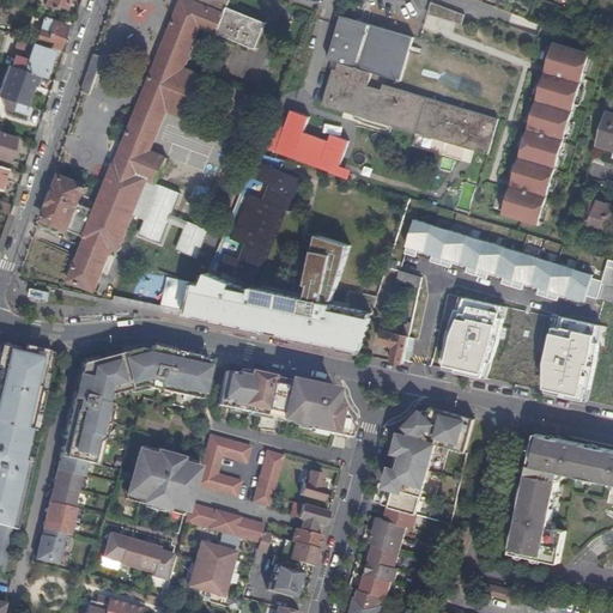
[(229,8),(231,0),(181,0),(116,165),(115,165),(96,210),(79,202),(84,189),(87,190),(89,187),(61,176),(43,218),(87,236),(70,280),(95,290),(109,253),(115,255),(116,256),(121,244),(147,180),(158,183),(169,156),(152,149),(168,109),(184,116),(201,76),(184,68),(201,26),(218,34),(229,8)]
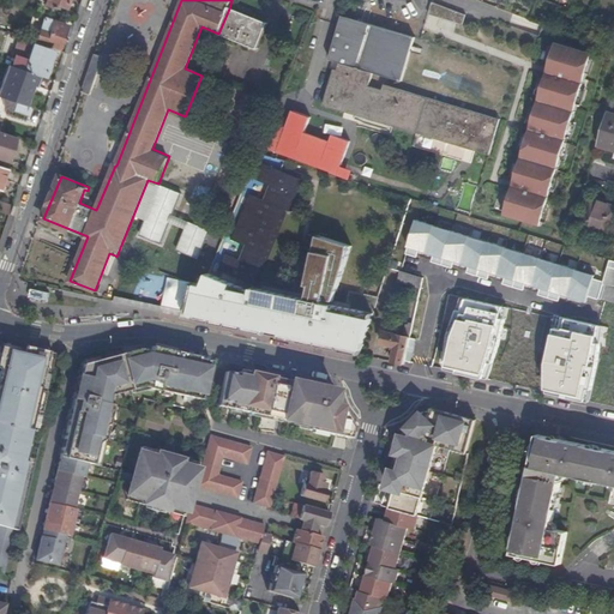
[(428,14),(462,24),(465,12),(432,2),(428,14)]
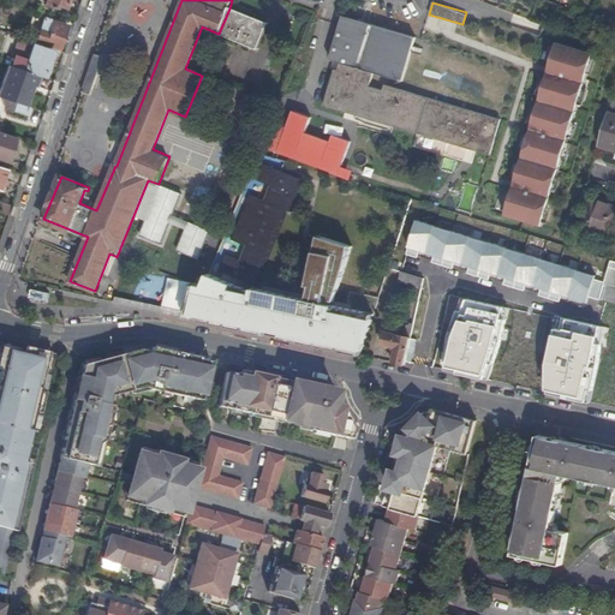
[(230,9),(219,34),(258,49),(268,24),(230,9)]
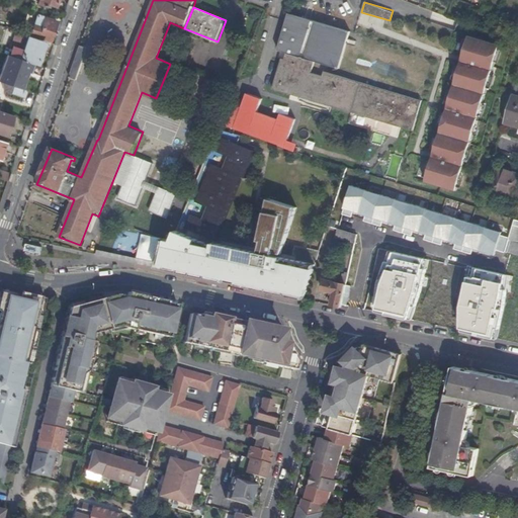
[(411,131),(421,100),(325,71),(323,76),(312,72),(316,61),(339,68),(350,31),(288,12),(277,49),(286,52),(285,59),(281,58),(272,88),(411,131)]
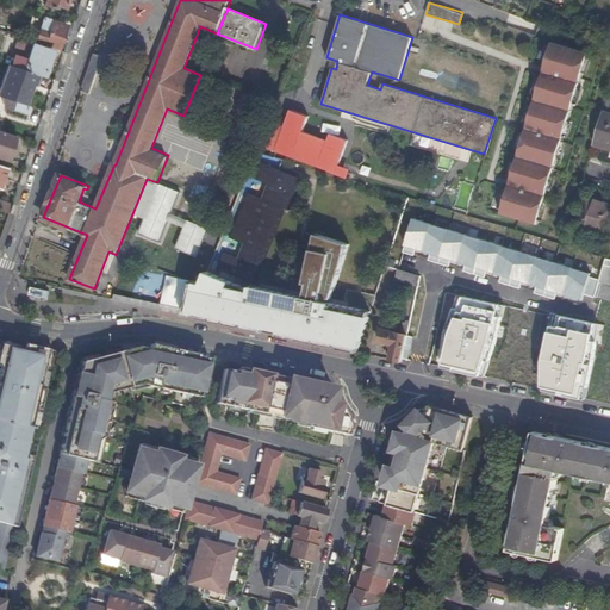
[(25,39),(35,43),(35,42),(58,49),(66,26),(43,18),(36,37),(26,35),(25,39)]
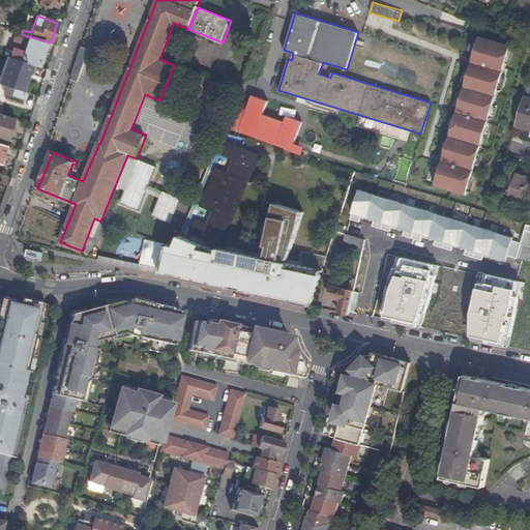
[(17,35),(13,48),(21,50),(20,54),(23,55),(28,39),(17,35)]
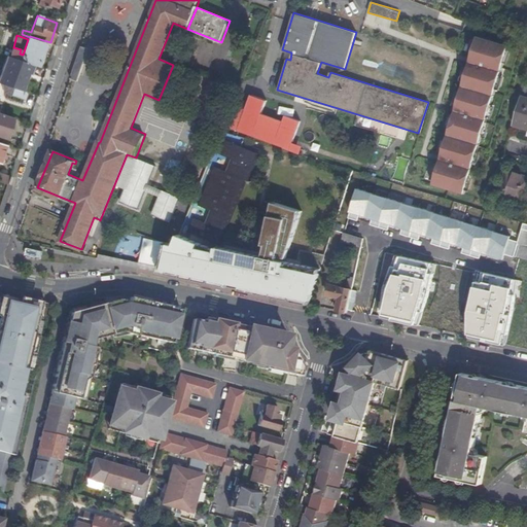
[(9,57),(21,61),(36,66),(43,44),(28,39),(23,55),(20,54),(21,49),(13,47),(9,57)]
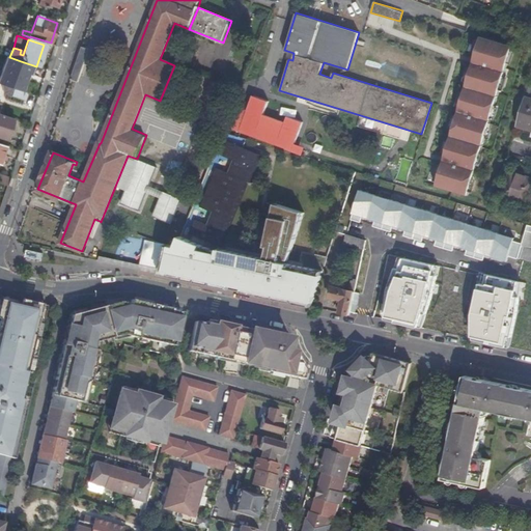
[(423,51),(379,40),(370,73),(413,86),(423,51)]
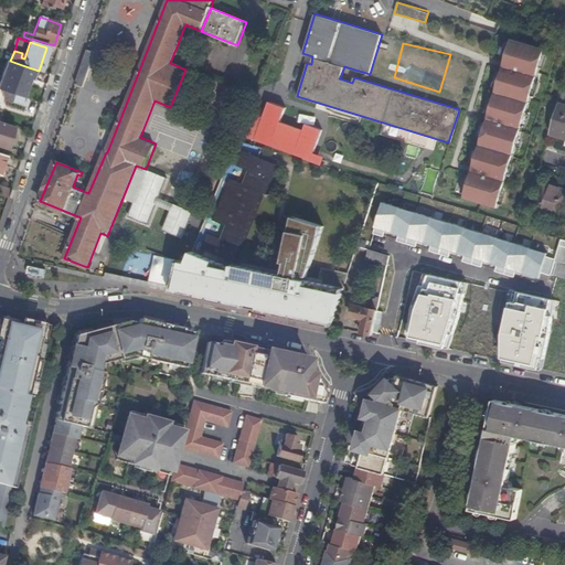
[(509,46),(464,199),(498,209),(543,56),(509,46)]
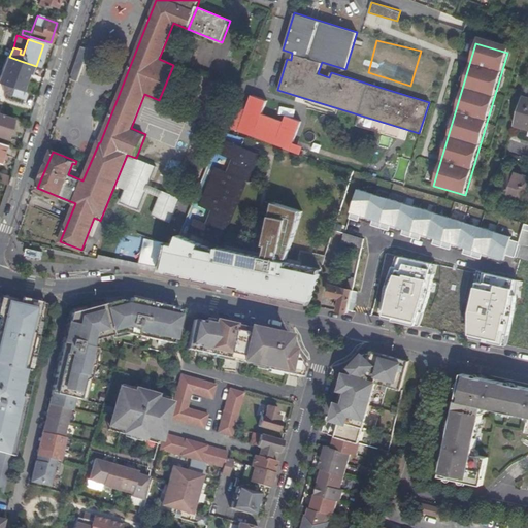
[(81,46),(70,78),(78,81),(90,48),(81,46)]
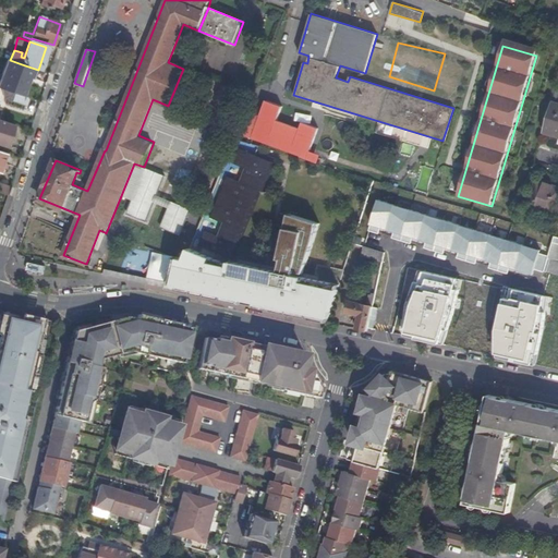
[(191,50),(184,65),(197,71),(204,56),(191,50)]
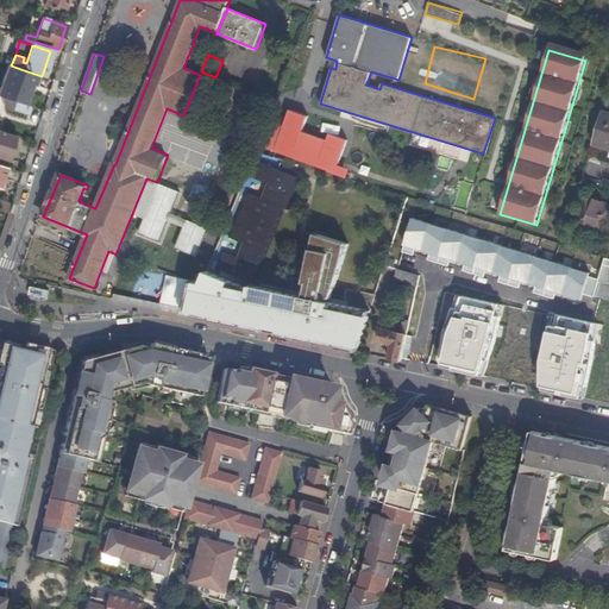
[(42,76),(24,70),(11,66),(7,64),(2,81),(8,83),(6,89),(23,95),(22,98),(32,101),(42,76)]
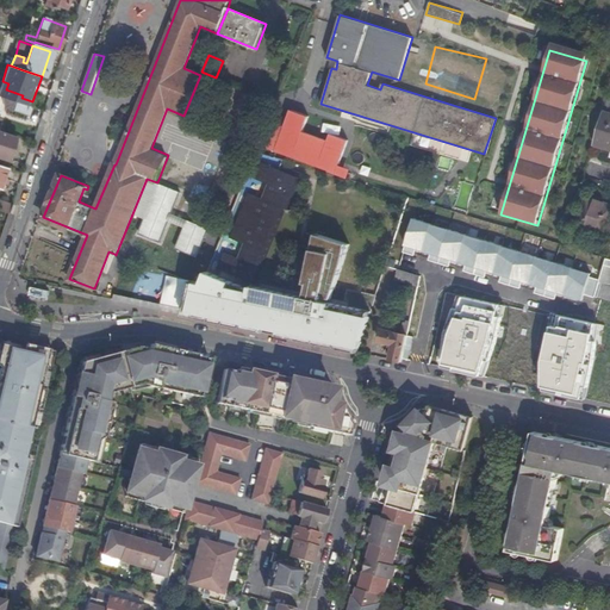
[(0,100),(0,106),(12,111),(16,103),(1,98),(0,100)]
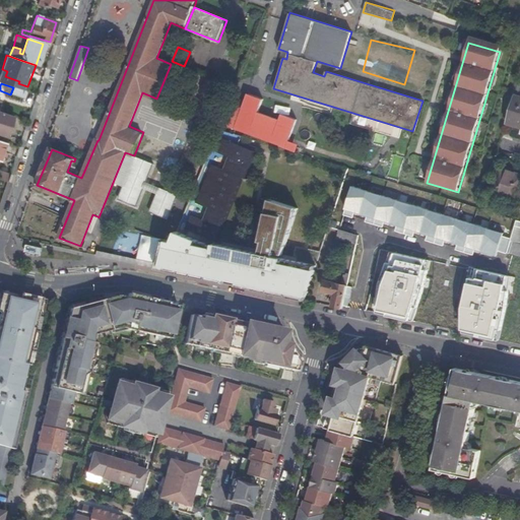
[(24,99),(26,91),(13,87),(10,94),(24,99)]
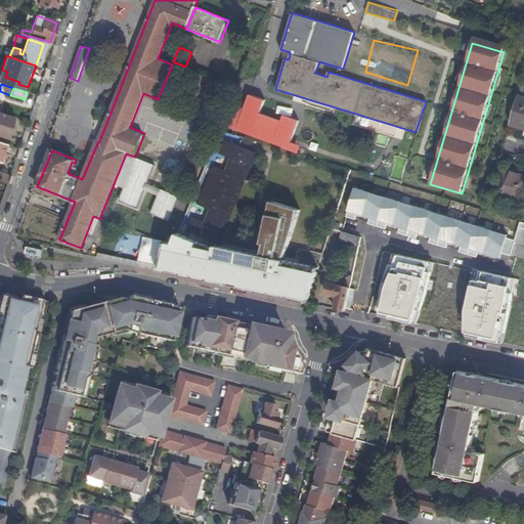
[(236,104),(228,128),(300,153),(302,143),(293,140),(300,120),(284,114),(281,119),(261,112),(265,98),(249,93),(245,107),(236,104)]
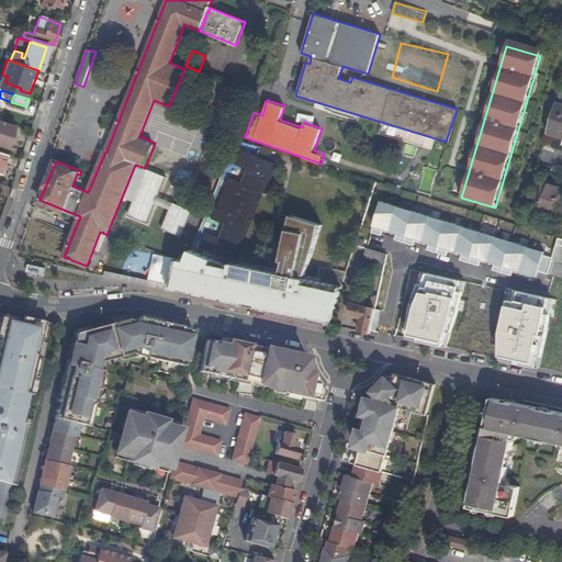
[(548,133),(561,137),(561,105),(557,104),(548,133)]
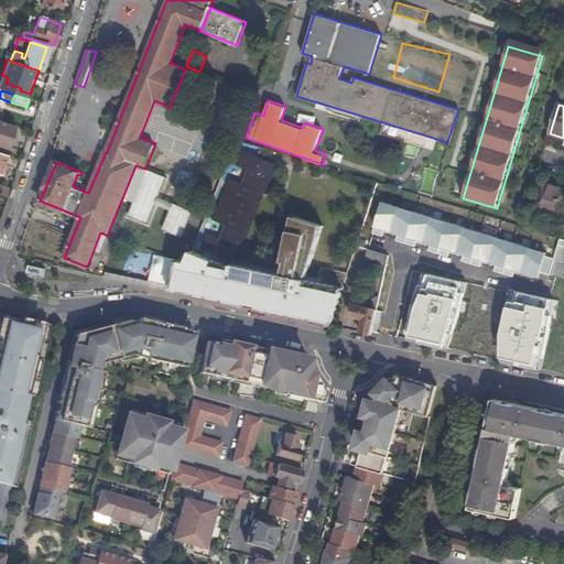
[(0,148),(8,150),(15,127),(0,120),(0,148)]
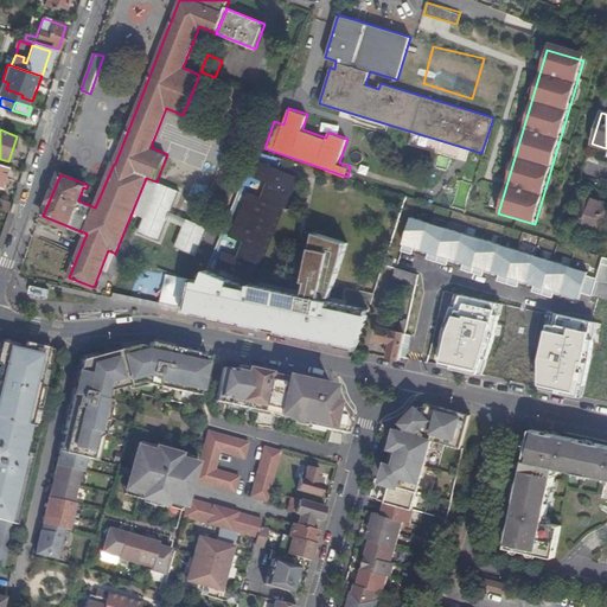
[(300,177),(256,161),(198,280),(164,276),(159,307),(193,314),(202,317),(234,325),(244,286),(300,177)]
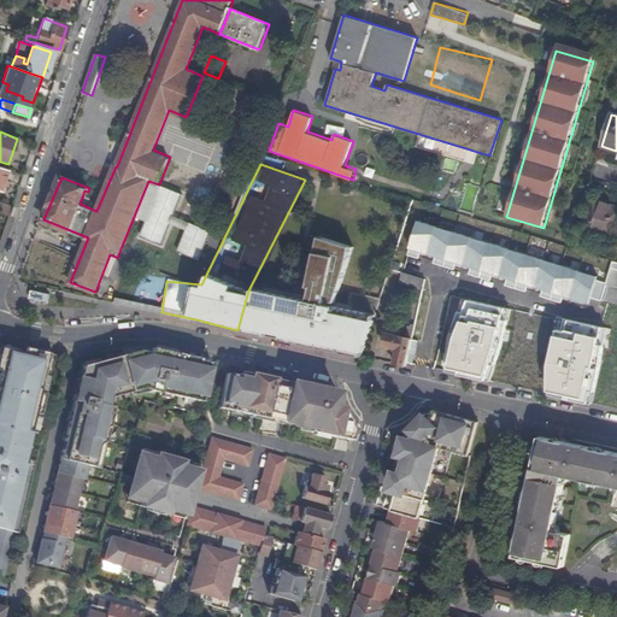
[(162,245),(182,194),(162,186),(141,236),(162,245)]
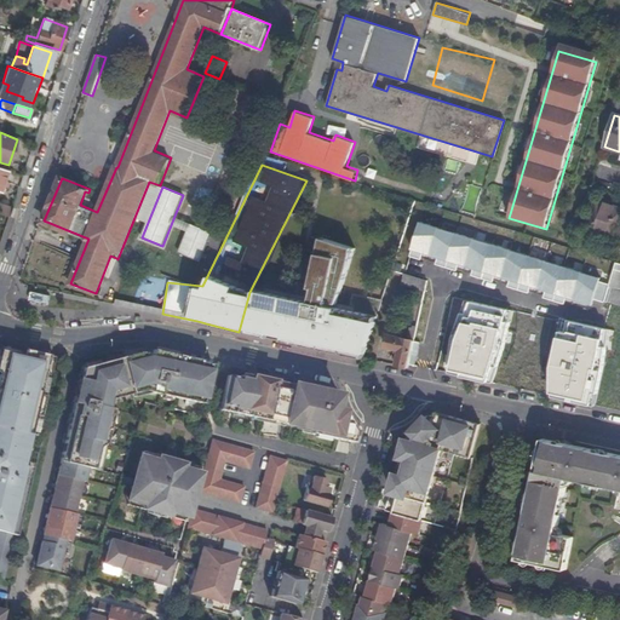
[(0,214),(7,217),(11,207),(0,202),(0,214)]
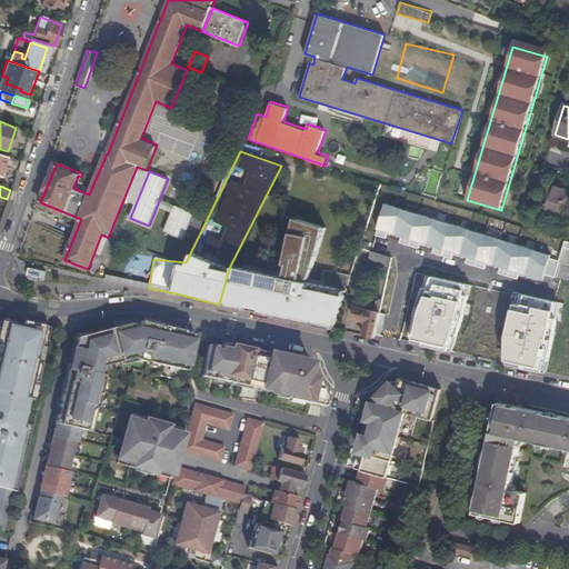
[(562,221),(568,201),(568,191),(561,189),(560,192),(545,188),(537,212),(562,221)]
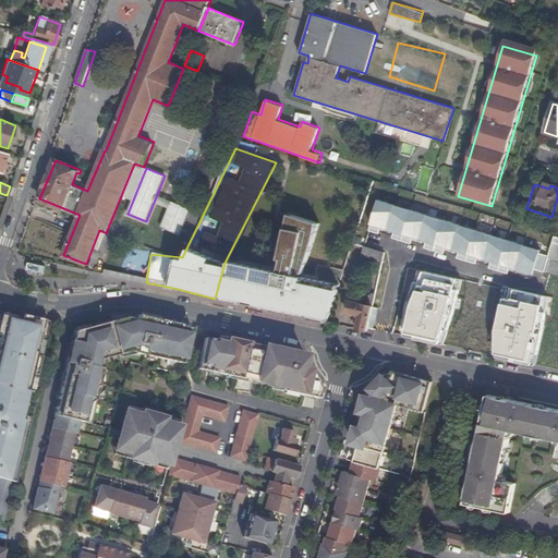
[(540,251),(377,199),(365,232),(530,280),(534,270),(544,273),(548,256),(538,254),(540,251)]
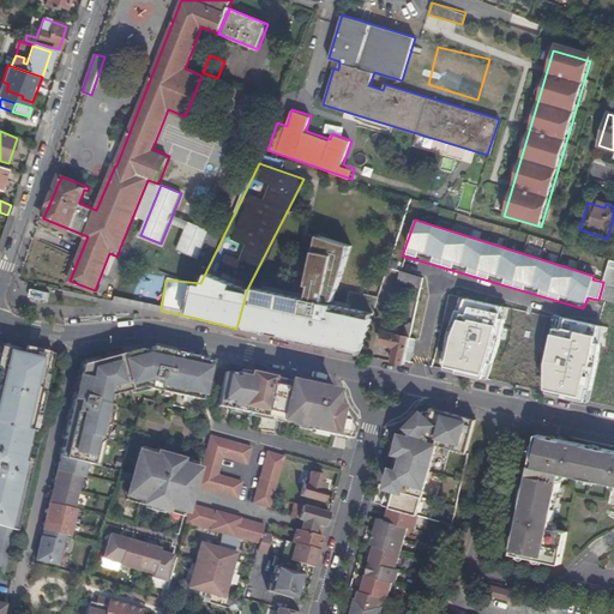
[(206,228),(190,222),(179,251),(196,257),(206,228)]
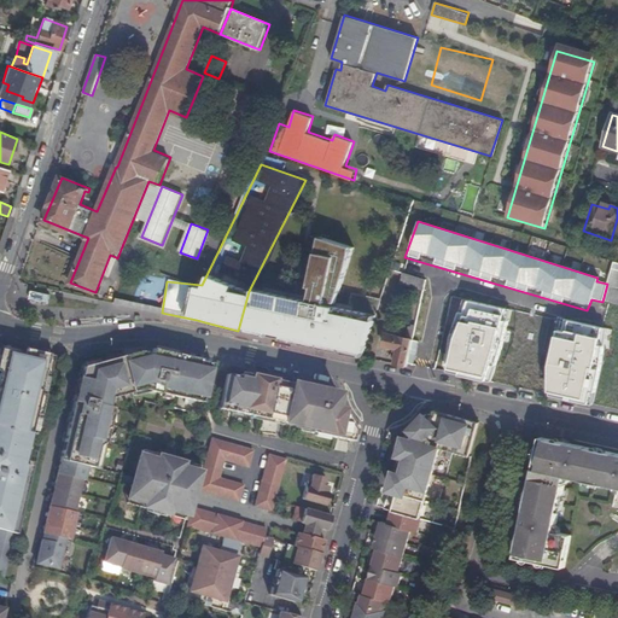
[(354,248),(320,238),(309,286),(313,287),(339,293),(354,248)]
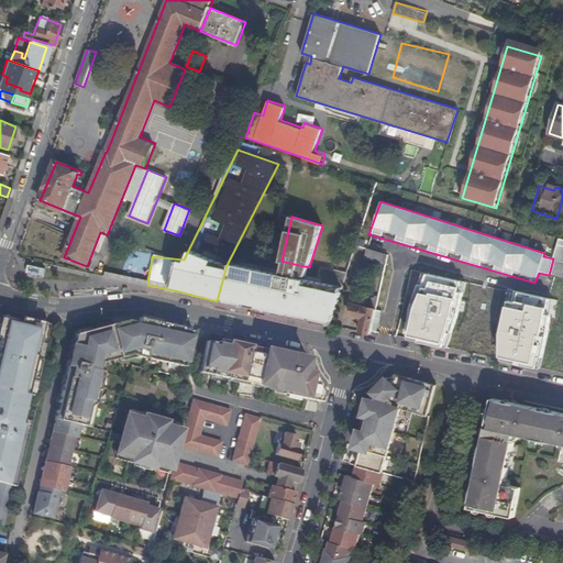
[(562,239),(560,238),(560,239),(553,258),(549,275),(562,278),(562,265),(562,266),(562,262),(562,239)]
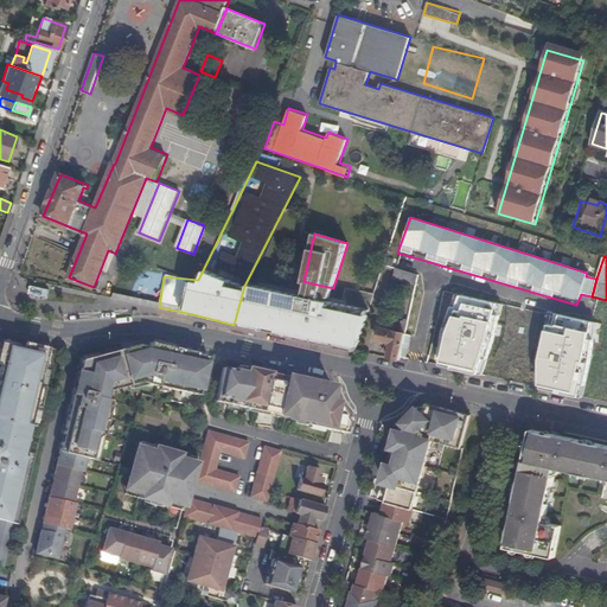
[(394,278),(416,285),(417,275),(396,268),(394,278)]
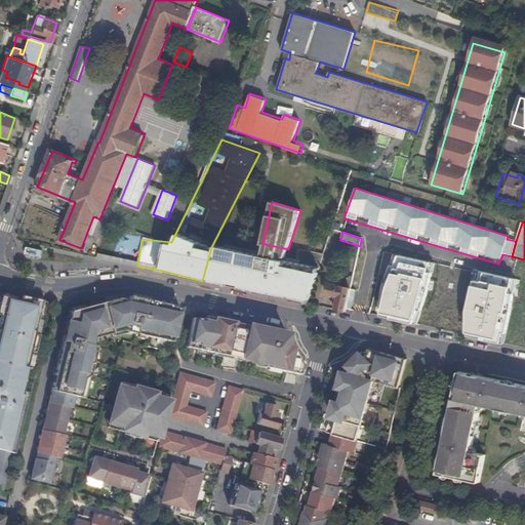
[(288,249),(266,244),(264,252),(286,257),(288,249)]
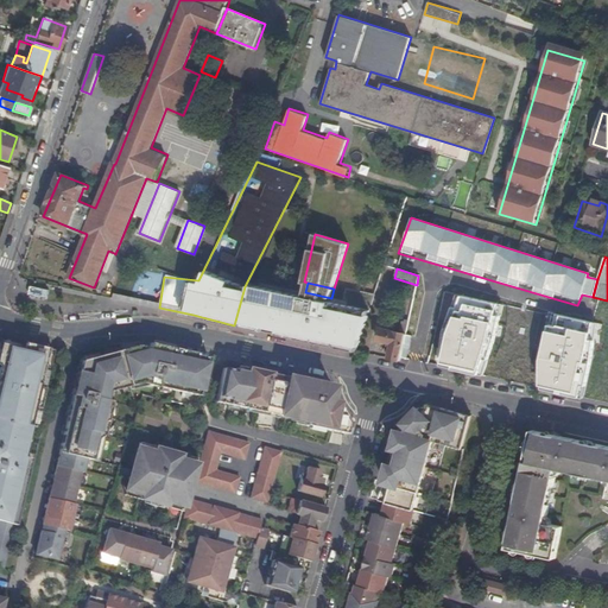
[(356,352),(369,310),(272,290),(270,290),(267,290),(266,291),(266,292),(264,291),(261,290),(245,286),(234,325),(241,327),(248,328),(248,327),(255,328),(255,329),(356,352)]
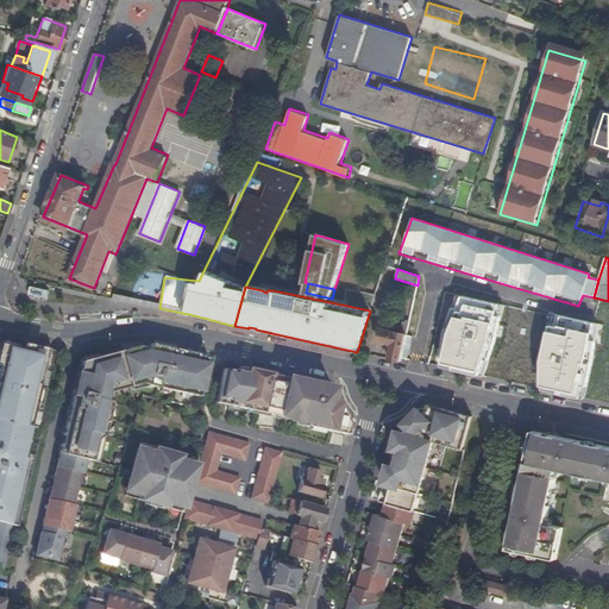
[(504,305),(454,295),(437,366),(483,375),(504,305)]
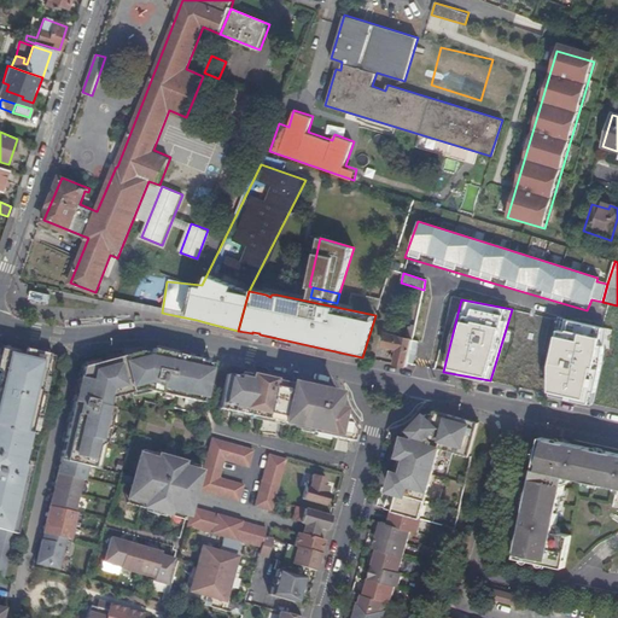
[(610,327),(557,315),(540,388),(596,396),(610,327)]
